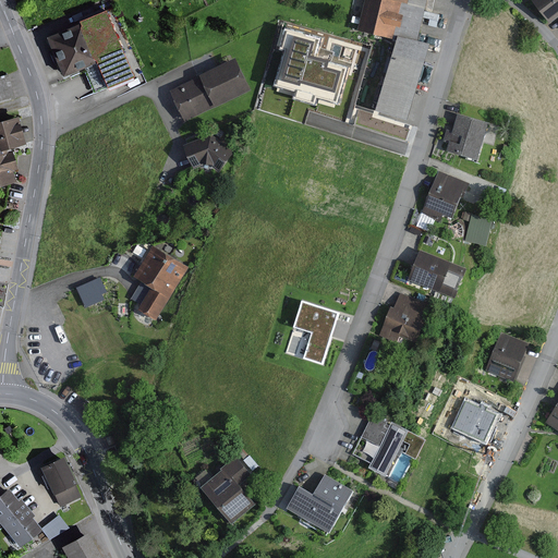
[(426,0),(364,0),(358,31),(397,40),(375,110),(408,120),(431,44),(417,40),(426,0)]
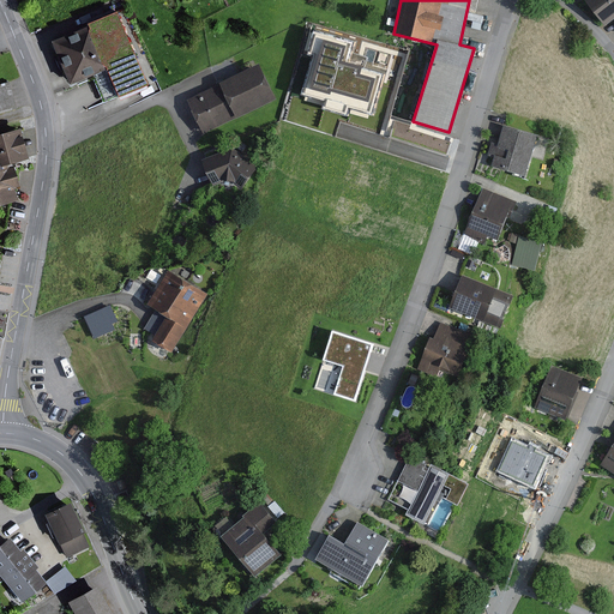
[(613,0),(584,0),(605,26),(613,18),(613,0)]
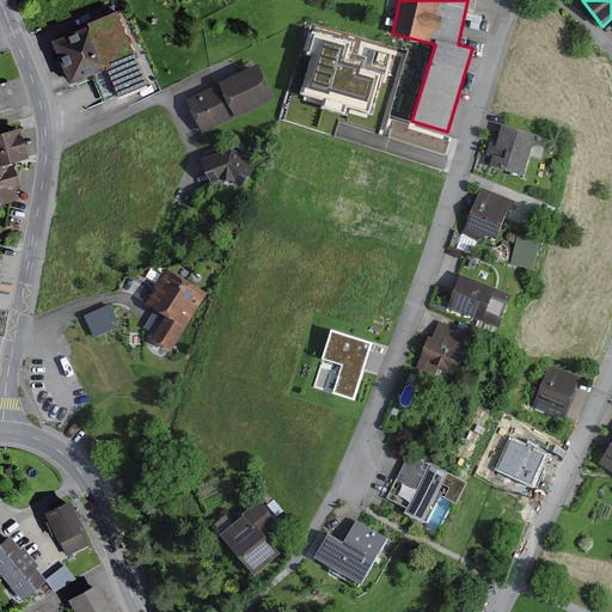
[(144,85),(112,12),(83,24),(84,26),(48,42),(66,85),(90,75),(101,101),(112,95),(114,98),(144,85)]
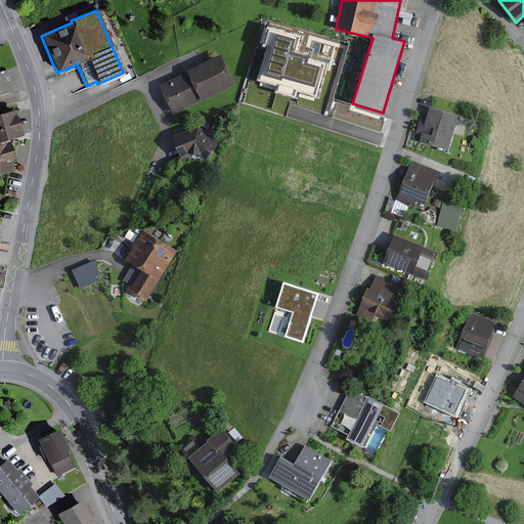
[(298,45),(300,37),(270,29),(265,44),(270,45),(260,80),(279,85),(278,91),(295,96),(297,90),(316,95),(324,66),(310,61),(311,57),(309,56),(312,49),(298,45)]
